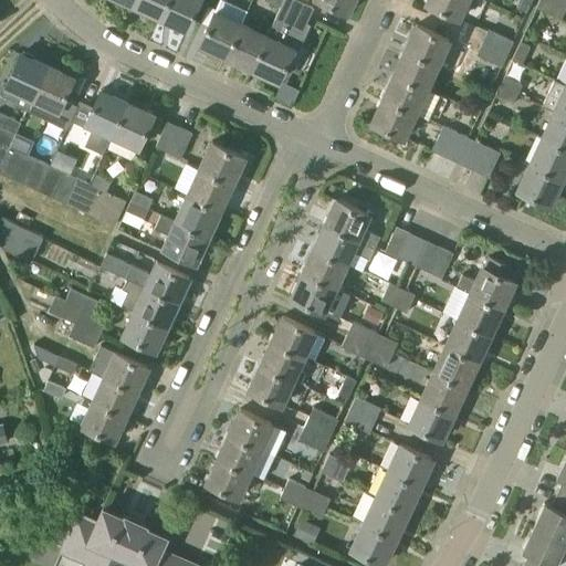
[(160,17),(167,0),(136,0),(134,6),(160,17)]
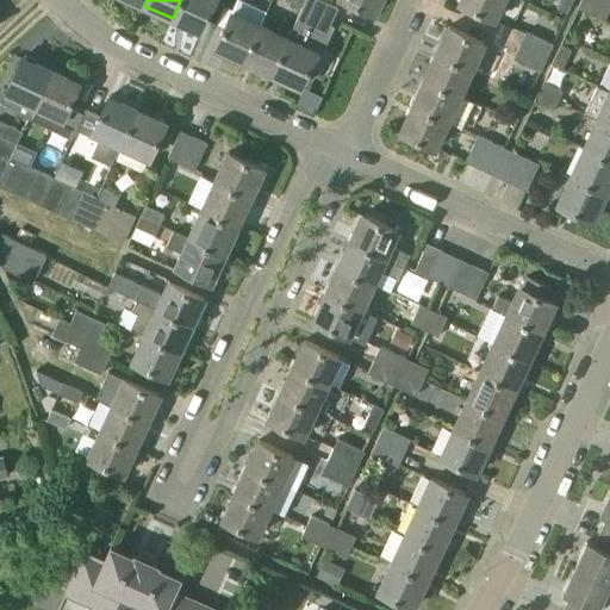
[(180,0),(173,18),(201,31),(215,0),(180,0)]
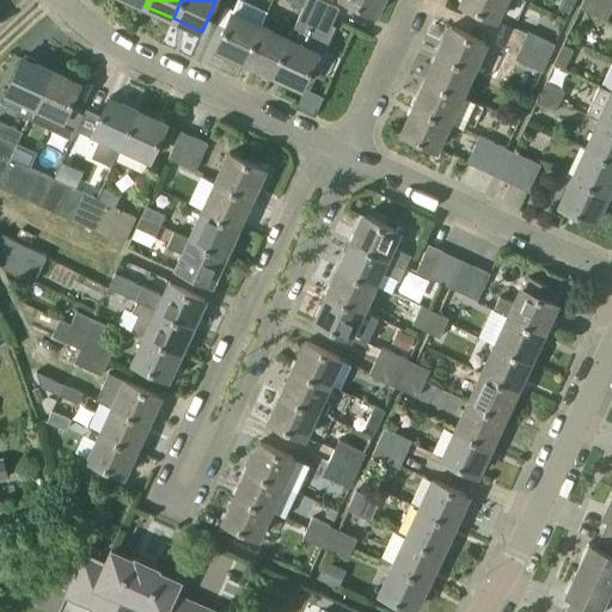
[(245,61),(261,25),(268,10),(245,0),(237,0),(232,12),(216,48),(245,61)]
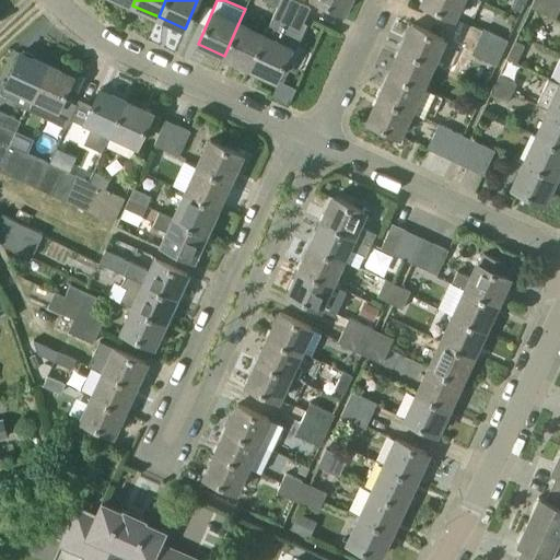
[(265,35),(249,68),(276,80),(290,48),(294,49),(303,31),(300,28),(310,6),(296,0),(280,0),(278,7),(265,35)]
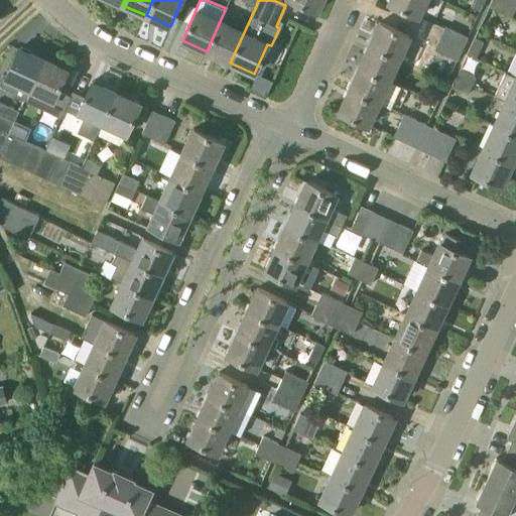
[(292,0),(316,11),(321,0),(292,0)]
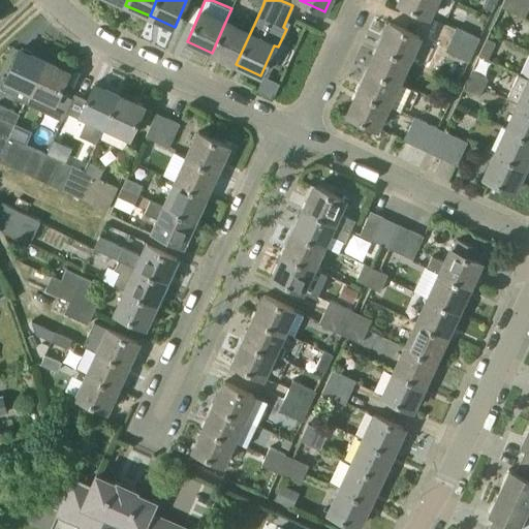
[(429,17),(436,0),(399,0),(399,2),(429,17)]
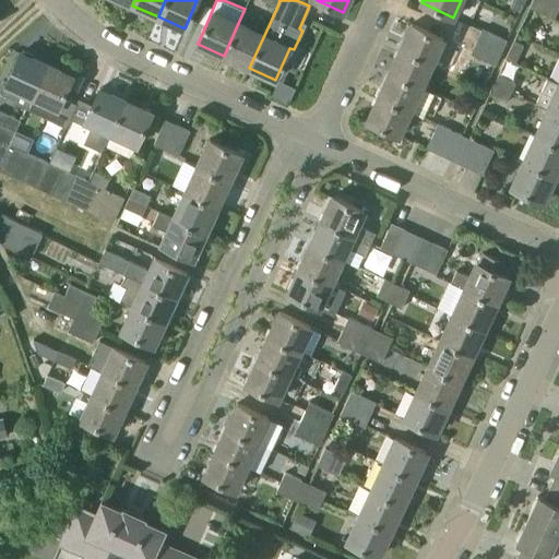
[(521,11),(525,0),(513,0),(511,7),(521,11)]
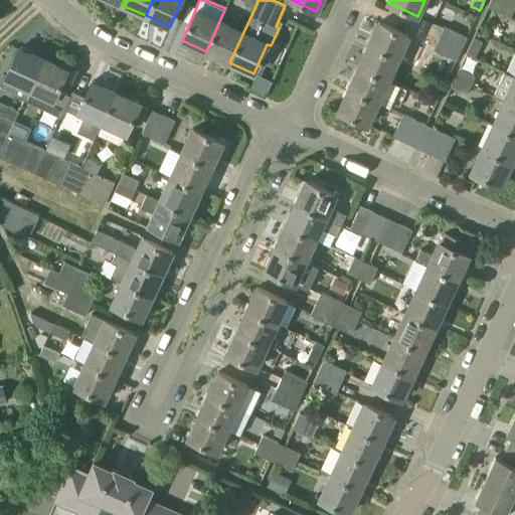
[(510,17),(514,6),(514,5),(503,0),(490,0),(488,7),(510,17)]
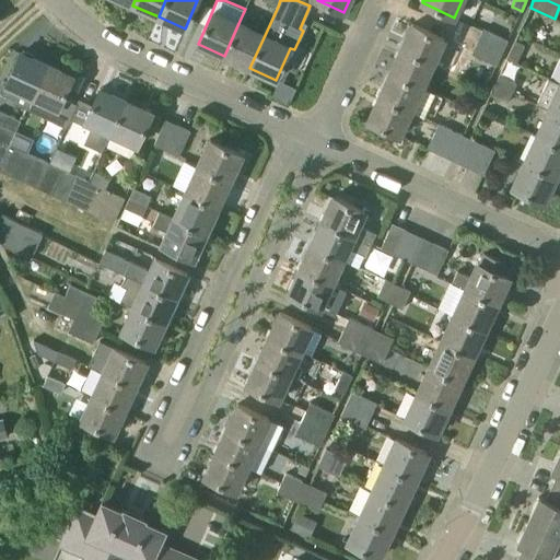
[(249,68),(265,35),(238,23),(224,56),(249,68)]
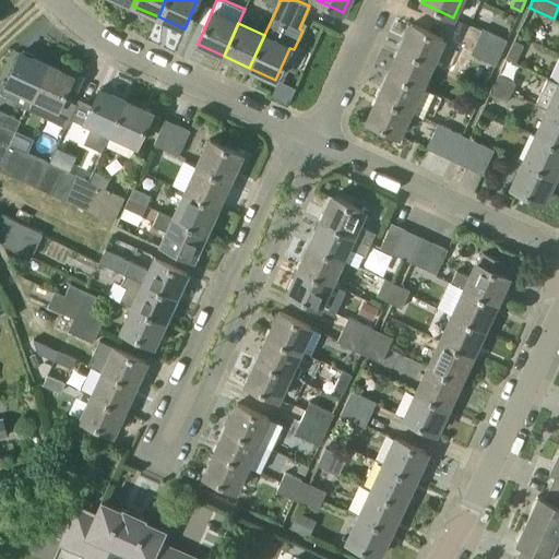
[(400,48),(432,63),(443,38),(412,24),(400,48)]
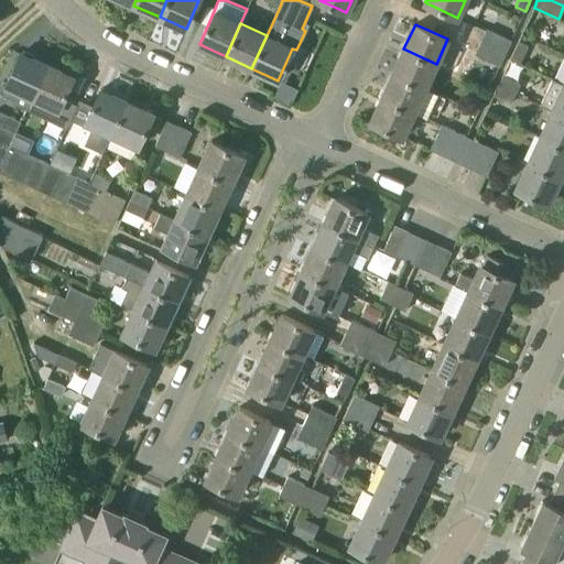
[(506,53),(511,40),(487,29),(481,42),(506,53)]
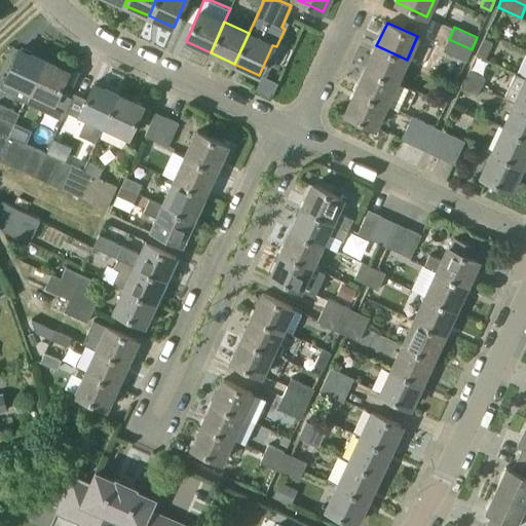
[(466,61),(472,49),(449,39),(443,50),(466,61)]
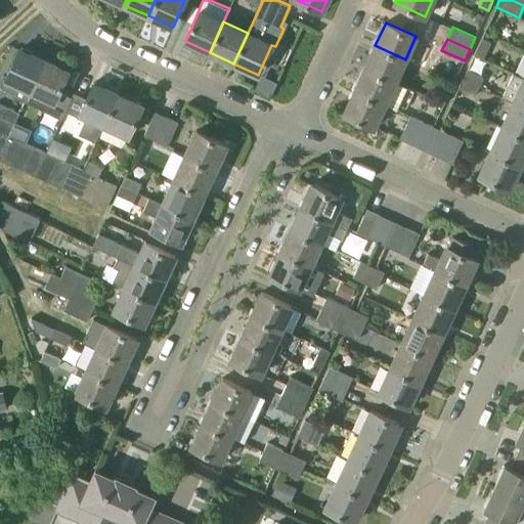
[(483,59),(490,43),(482,39),(474,55),(483,59)]
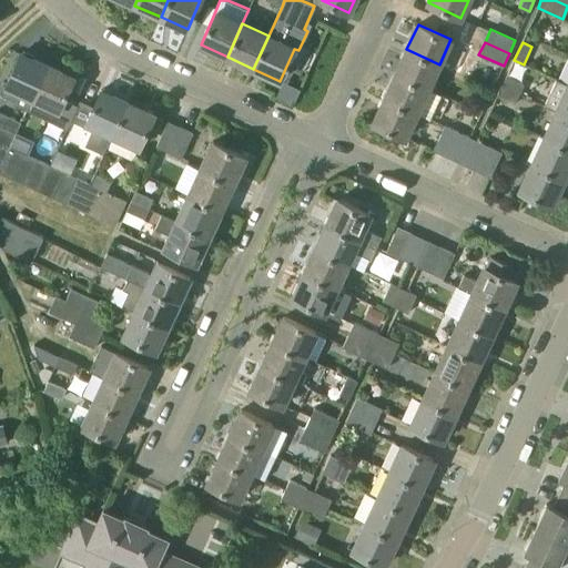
[(428,88),(439,64),(406,49),(395,73),(428,88)]
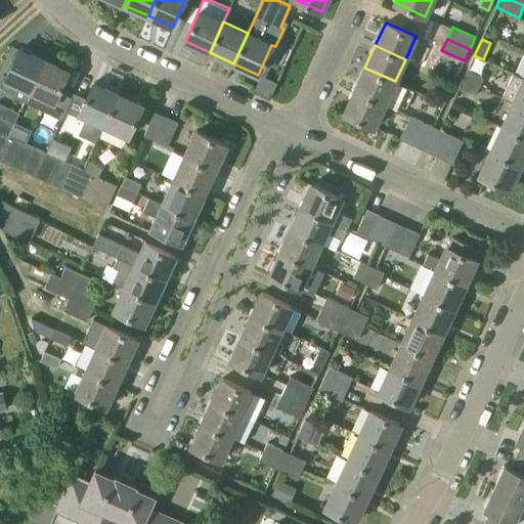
[(30,90),(43,59),(19,48),(1,88),(13,93),(16,84),(30,90)]
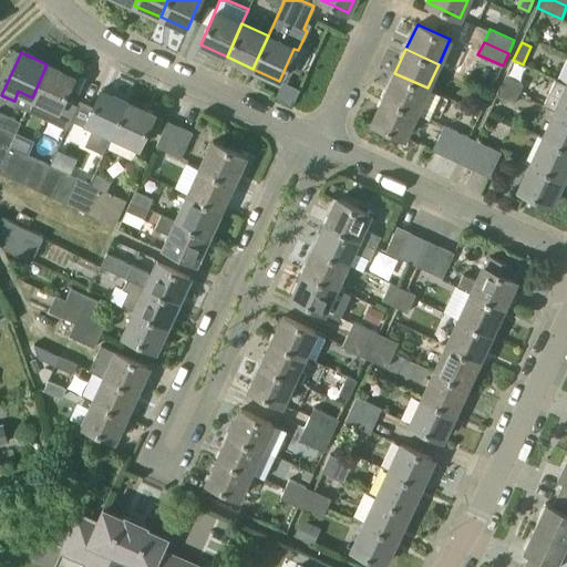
[(74,78),(47,64),(32,98),(28,106),(54,120),(57,115),(70,121),(71,119),(76,106),(63,101),(74,78)]
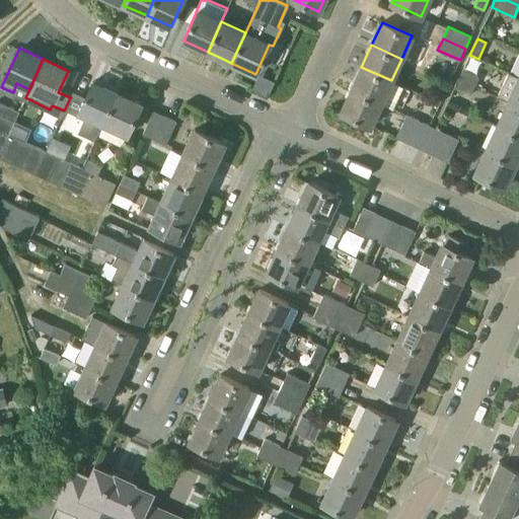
[(403,86),(391,80),(361,67),(351,89),(381,102),(393,108),(403,86)]
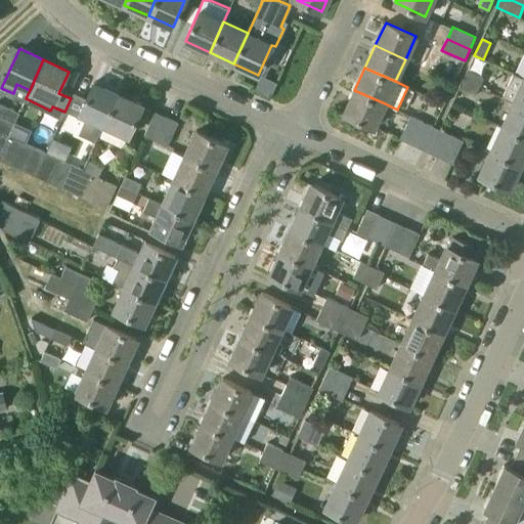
[(479,87),(483,78),(467,71),(463,79),(479,87)]
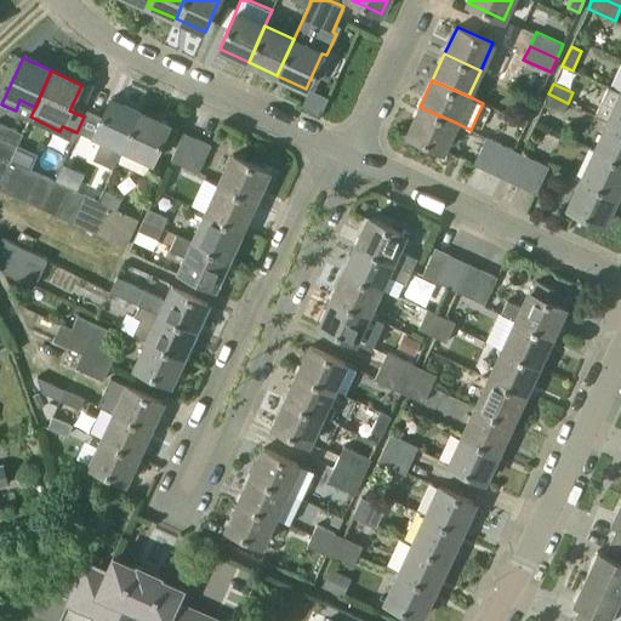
[(620,92),(608,86),(596,115),(609,121),(608,123),(620,127),(620,92)]
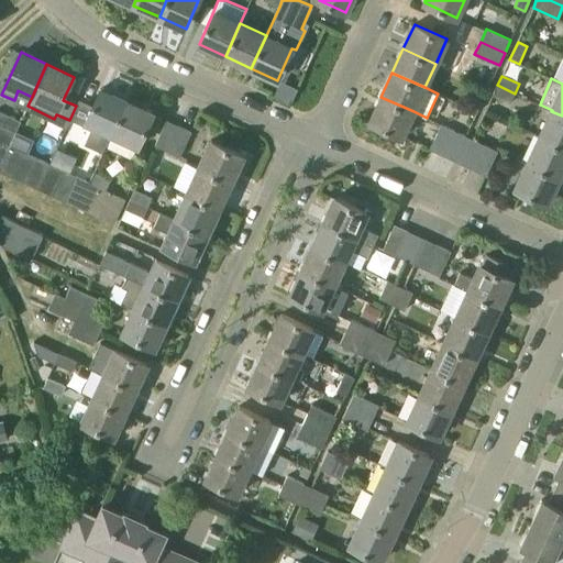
[(510,103),(515,94),(497,85),(493,95),(510,103)]
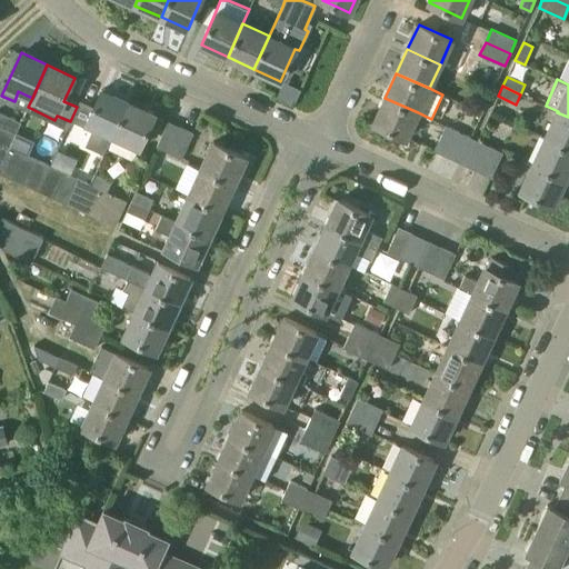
[(77,107),(71,119),(93,129),(85,147),(102,155),(106,146),(111,135),(127,101),(101,90),(90,113),(77,107)]
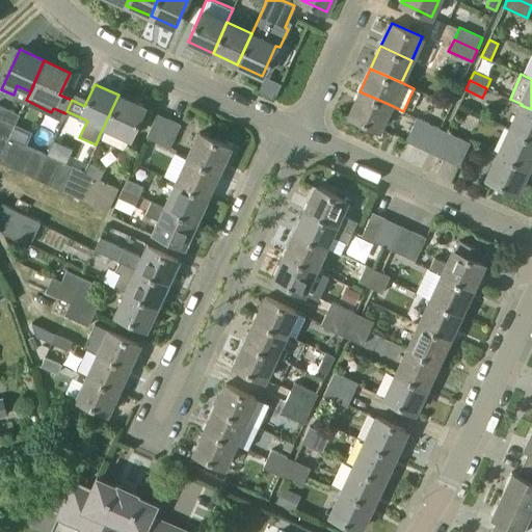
[(451,105),(459,88),(450,84),(442,101),(451,105)]
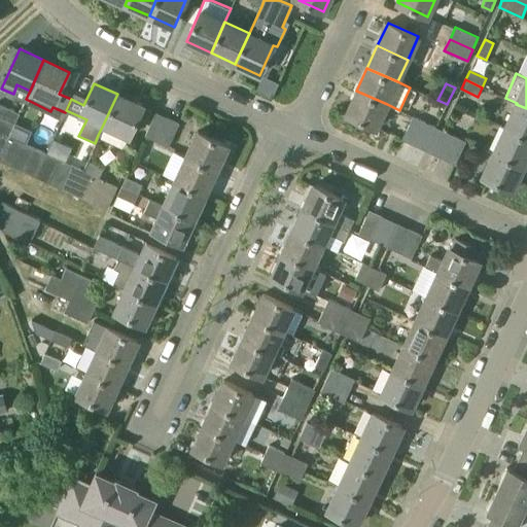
[(376,128),(387,104),(356,91),(346,113),(376,128)]
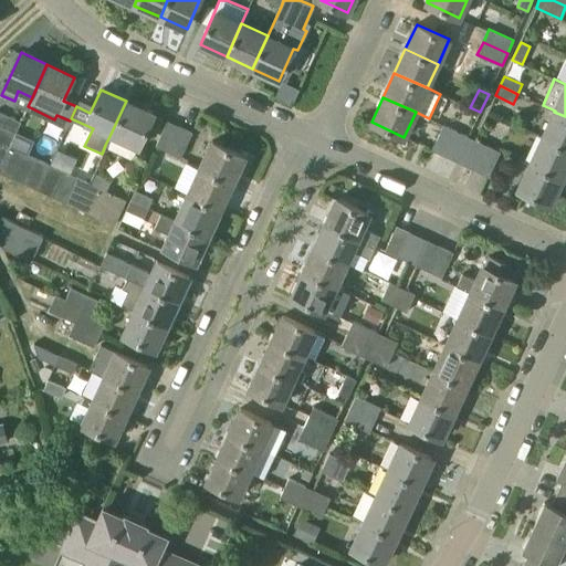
[(126,101),(111,134),(139,147),(154,114),(126,101)]
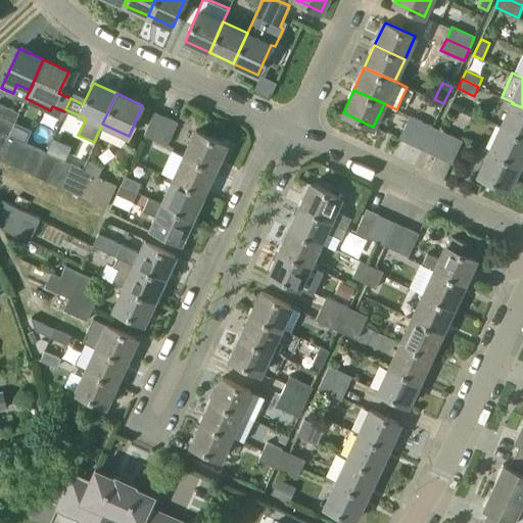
[(0,102),(0,116),(14,124),(19,112),(0,102)]
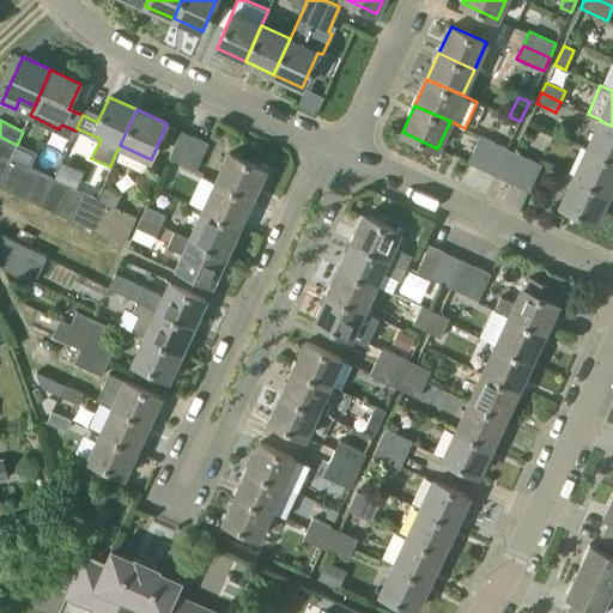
[(612,159),(612,126),(600,121),(588,149),(612,159)]
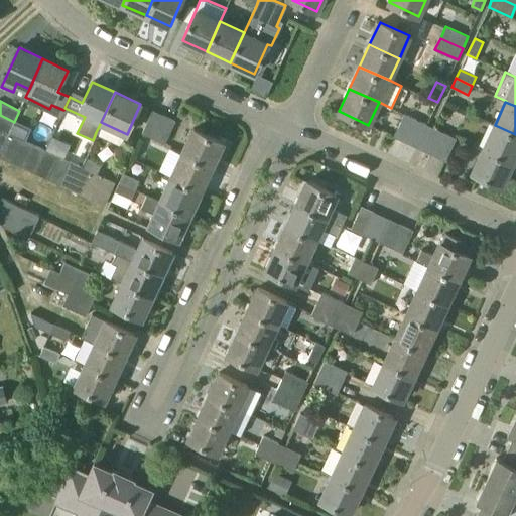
[(153,138),(164,115),(152,110),(142,133),(153,138)]
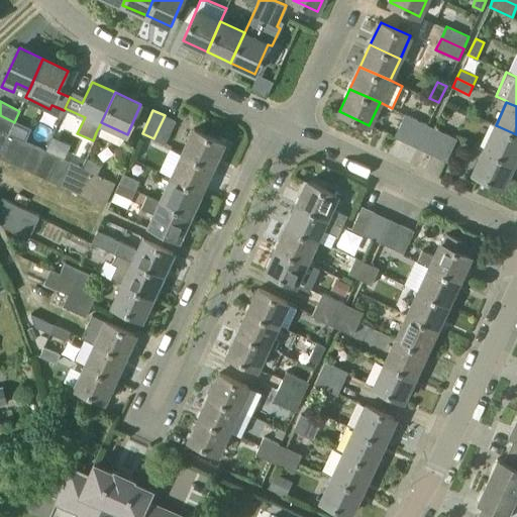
[(406,142),(416,120),(405,114),(395,137),(406,142)]
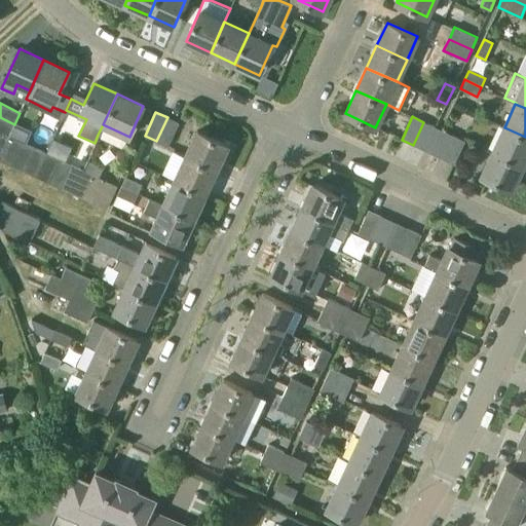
[(14,124),(0,117),(0,132),(8,136),(9,136),(14,124)]
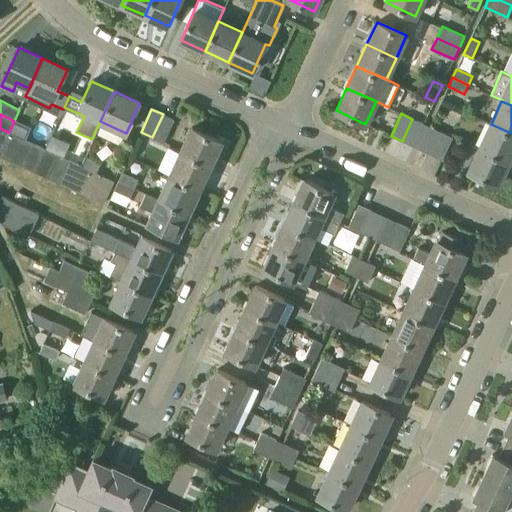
[(163,114),(152,137),(164,142),(174,119),(163,114)]
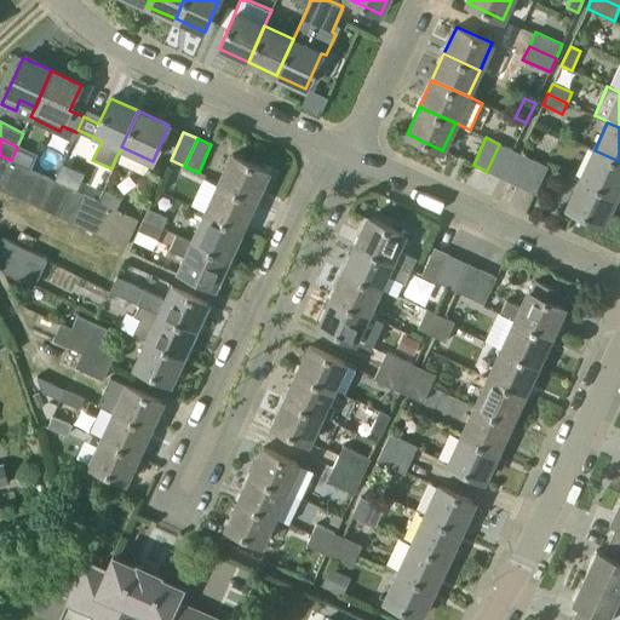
[(487,171),(500,177),(514,150),(499,144),(487,171)]
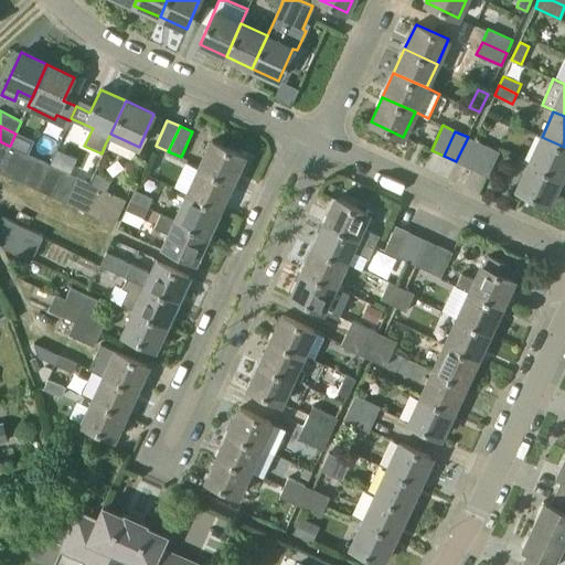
[(562,178),(564,169),(564,147),(542,137),(530,163),(562,178)]
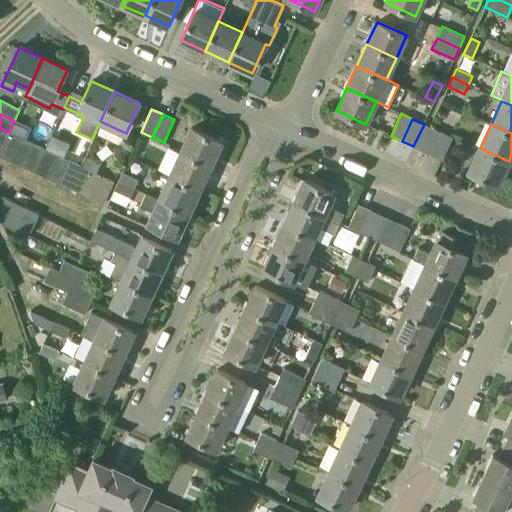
[(429,126),(419,149),(430,154),(441,132),(429,126)]
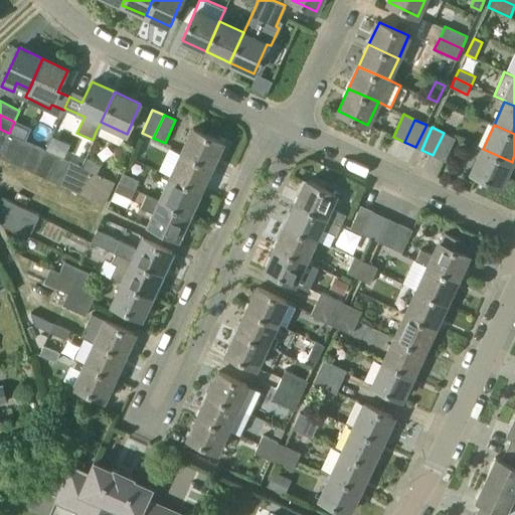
[(0,142),(3,144),(8,133),(0,129),(0,142)]
